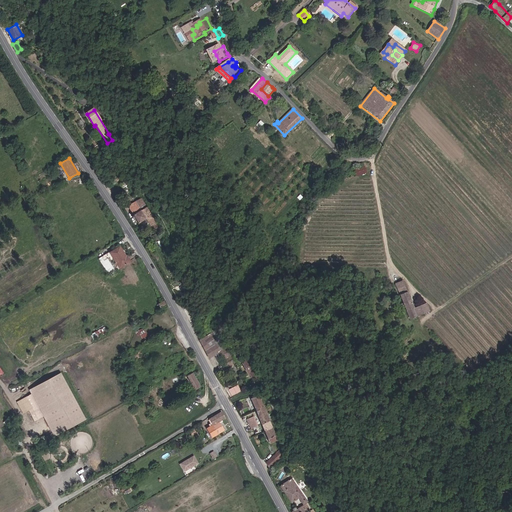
[(357,176),(367,172),(365,165),(354,169),(357,176)]
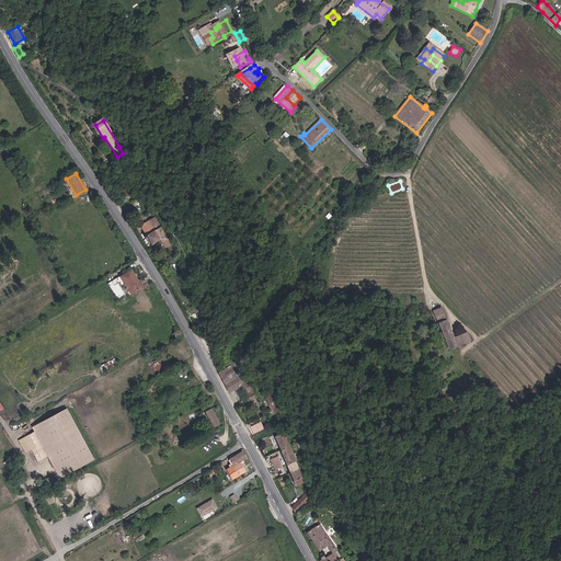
[(162,227),(156,231),(153,228),(158,225),(155,219),(142,226),(142,229),(152,244),(161,239),(168,248),(173,244),(162,227)]
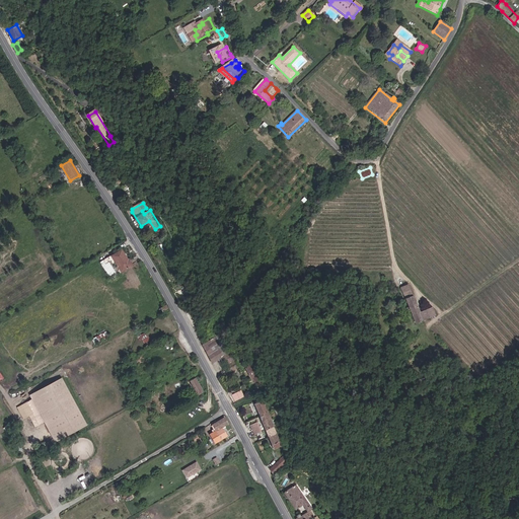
[(113,271),(127,263),(122,251),(103,262),(105,266),(109,264),(113,271)]
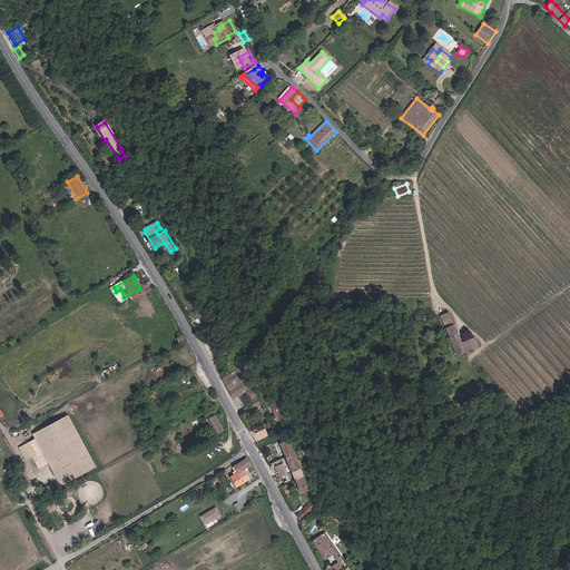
[(458,355),(465,352),(461,343),(448,313),(441,315),(458,355)]
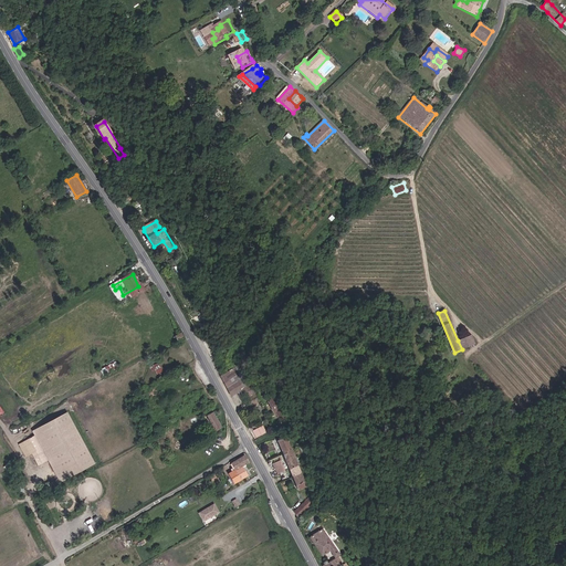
[(458,341),(462,349),(469,347),(464,338),(458,341)]
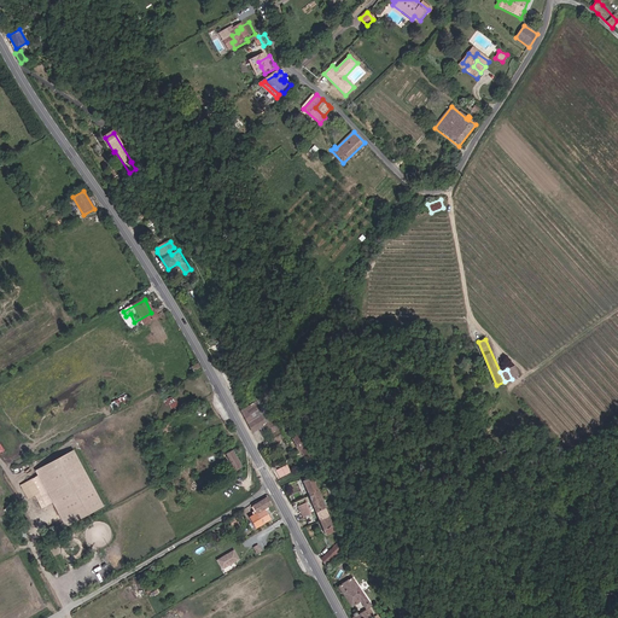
[(110,402),(112,407),(126,402),(123,396),(110,402)]
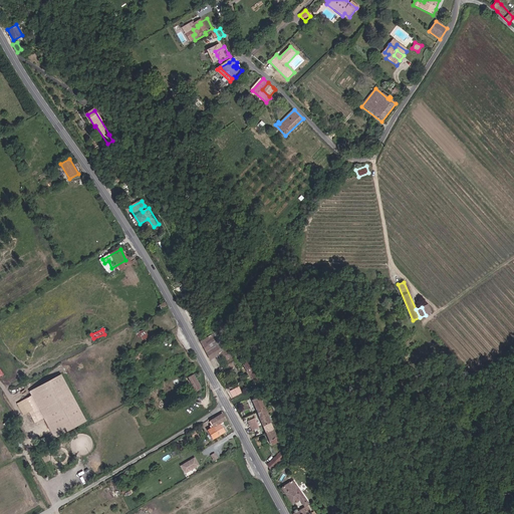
[(201,341),(211,360),(219,355),(228,370),(238,365),(217,332),(215,333),(201,341)]
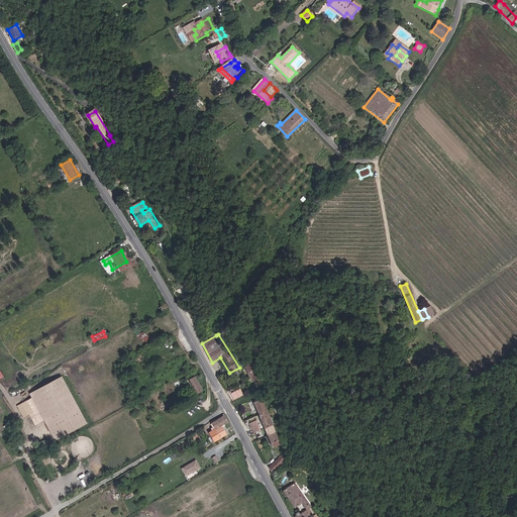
[(256,386),(261,393),(262,392),(260,384),(255,375),(257,374),(252,365),(244,369),(250,378),(251,378),(255,386),(256,386)]
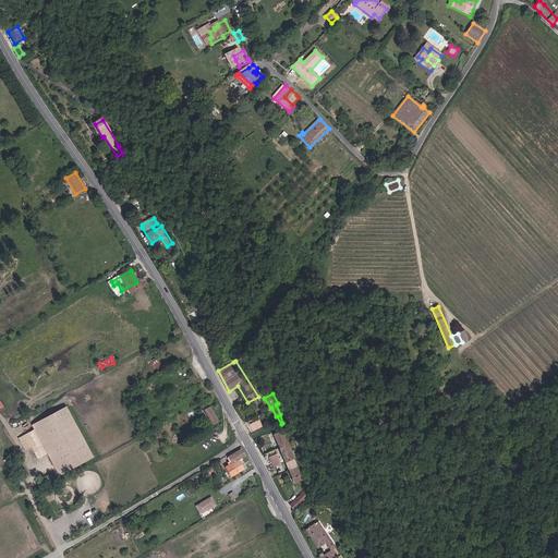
[(206,401),(194,409),(195,410),(197,409),(201,413),(204,411),(214,426),(219,423),(206,401)]
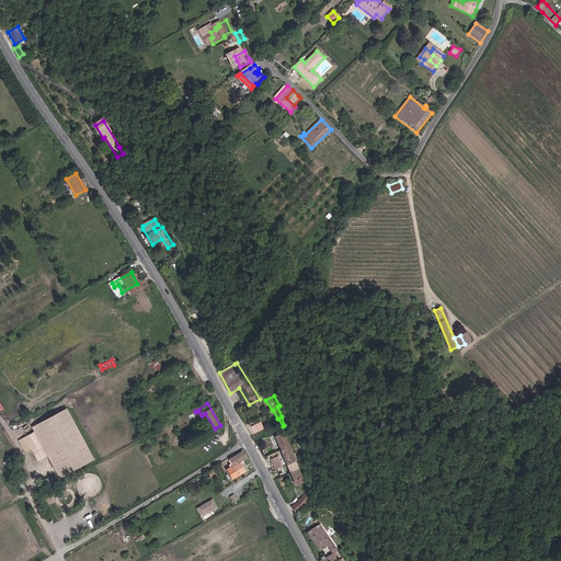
[(95,459),(67,409),(32,427),(34,432),(19,441),(26,454),(32,450),(38,462),(48,457),(60,479),(95,459)]
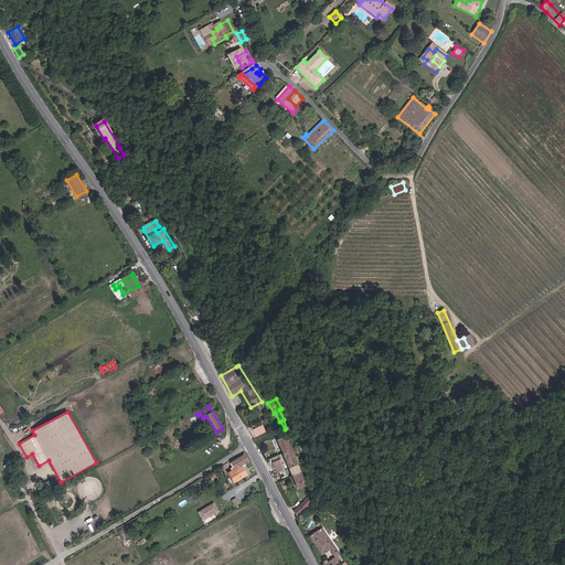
[(254,438),(265,434),(260,426),(249,432),(254,438)]
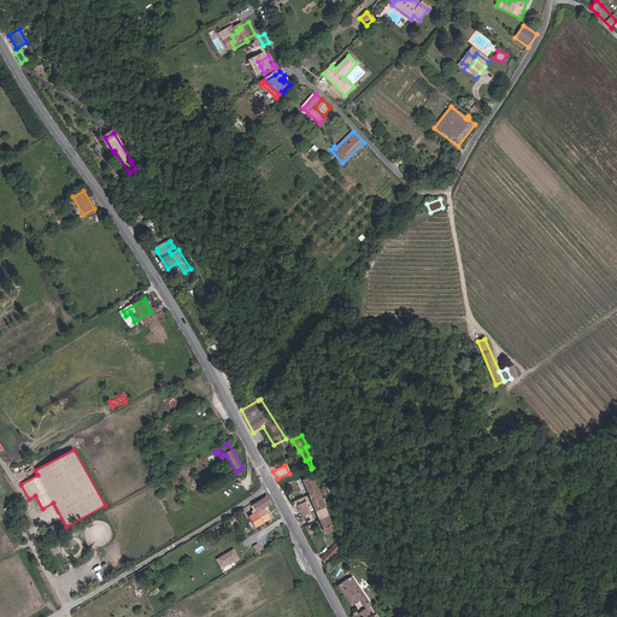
[(312,480),(301,479),(309,495),(318,492),(312,480)]
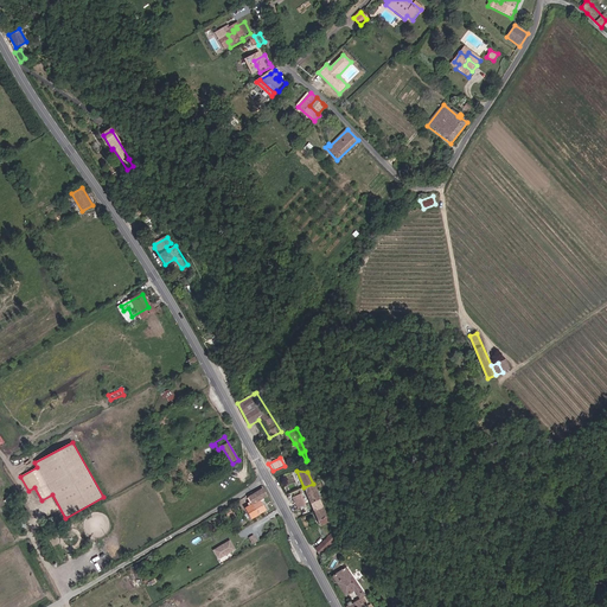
[(320,499),(313,484),(304,487),(311,504),(320,499)]
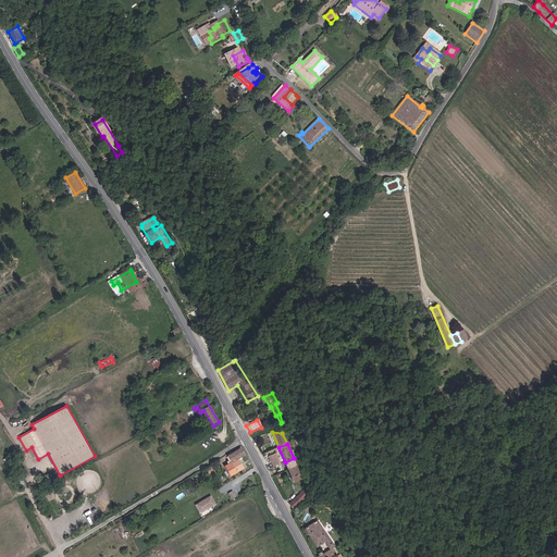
[(238,459),(245,456),(238,446),(232,450),(238,459)]
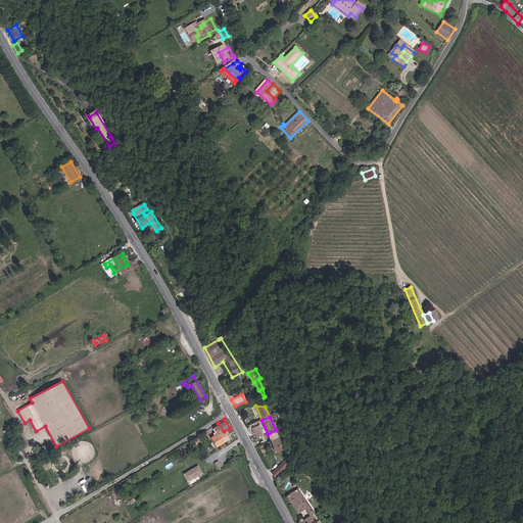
[(224,431),(218,423),(212,426),(214,427),(217,434),(210,438),(216,447),(228,439),(224,431)]
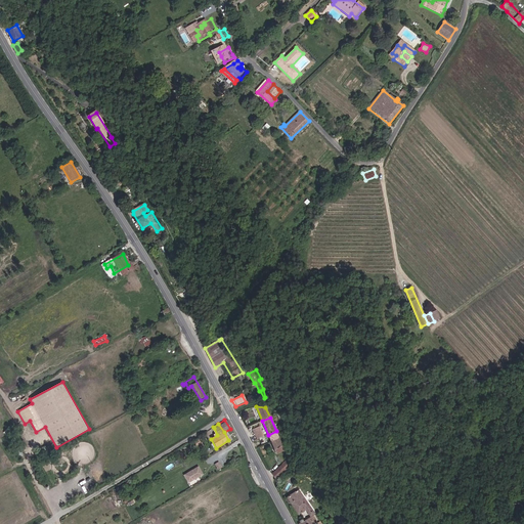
[(254,430),(258,440),(265,437),(260,427),(254,430)]
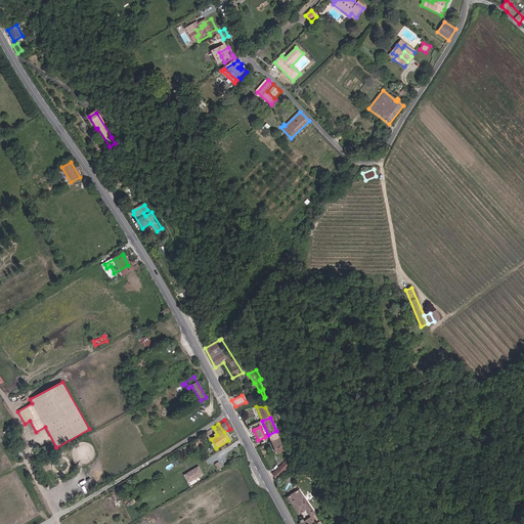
[(279,439),(276,431),(268,435),(271,443),(279,439)]
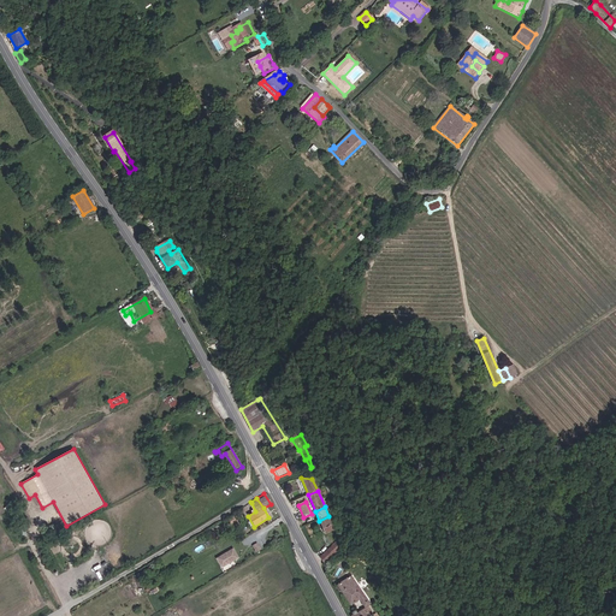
[(335,529),(329,516),(319,521),(325,534),(335,529)]
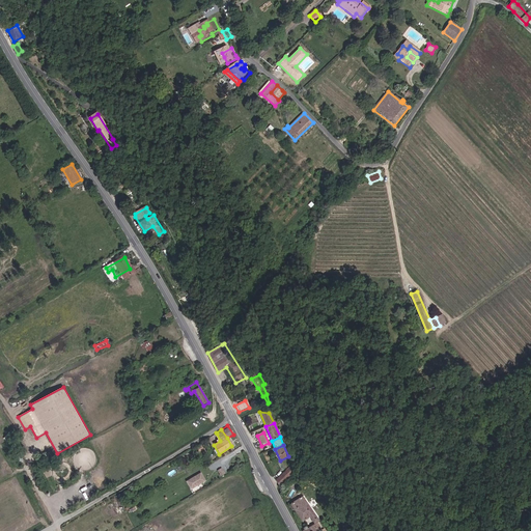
[(281,485),(295,472),(292,467),(291,466),(277,481),(281,485)]
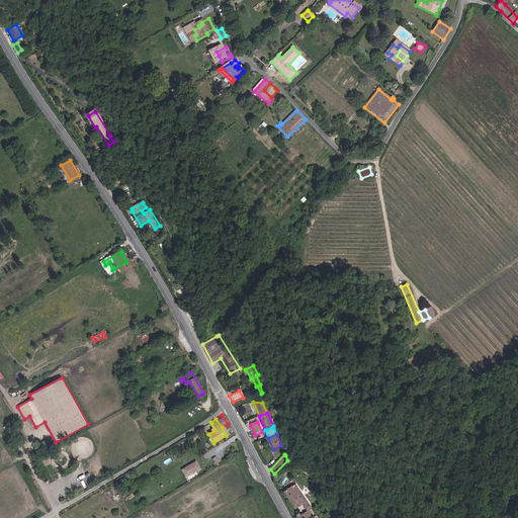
[(187,477),(201,468),(197,461),(183,469),(187,477)]
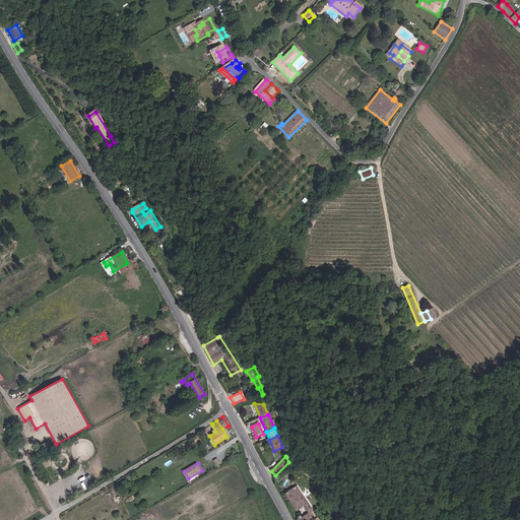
[(297,486),(285,495),(297,510),(303,506),(308,513),(312,510),(297,486)]
